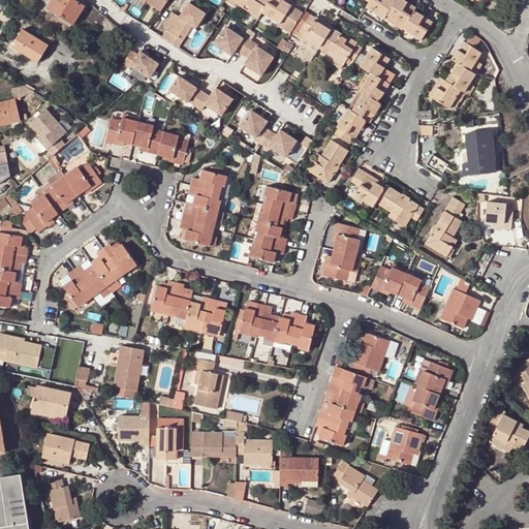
[(72,0),(52,0),(48,7),(72,24),(83,7),(72,0)]
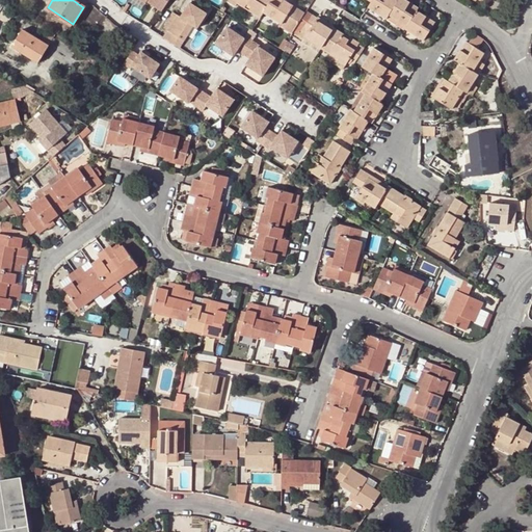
[(147,1),(161,10),(167,0),(140,0),(144,3),(147,1)]
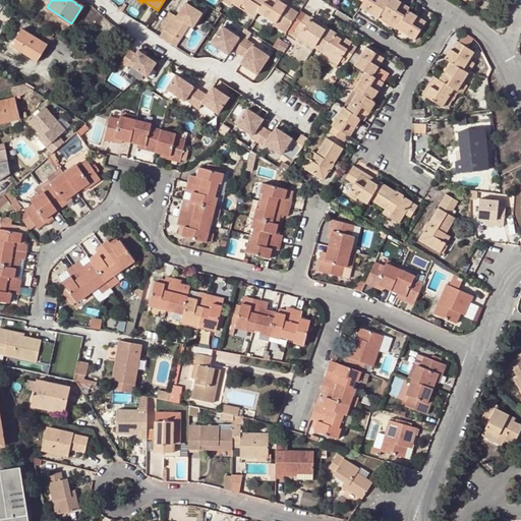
[(232,0),(234,1),(232,3),(254,16),(257,12),(265,0),(232,0)]
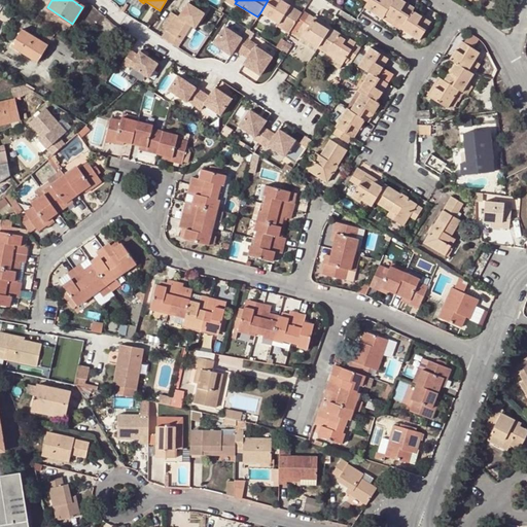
[(291,30),(302,12),(282,0),(268,0),(260,12),(278,24),(277,27),(288,34),(291,30)]
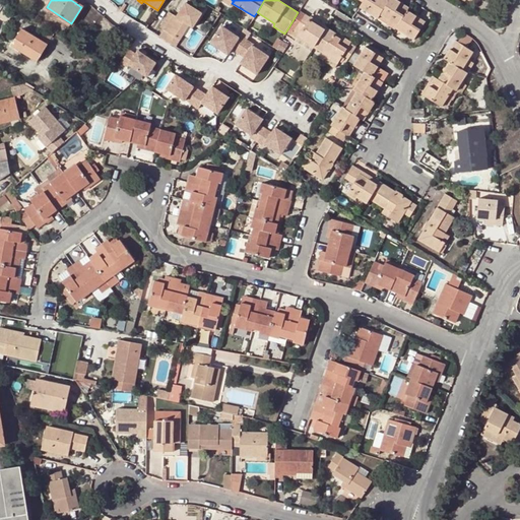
[(378,18),(389,0),(388,0),(364,0),(363,2),(360,7),(378,18)]
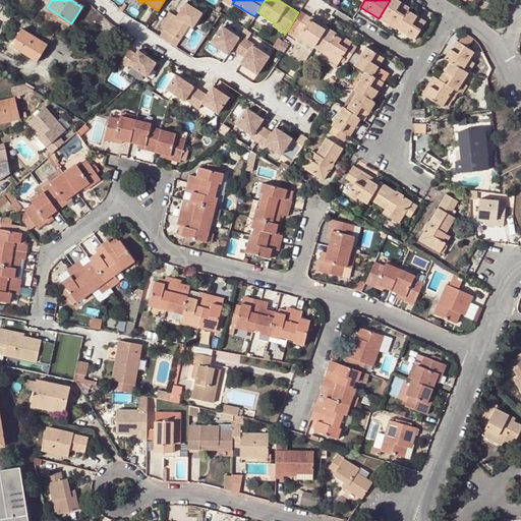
[(379,18),(388,24),(390,21),(399,26),(408,11),(410,8),(397,0),(390,0),(379,18)]
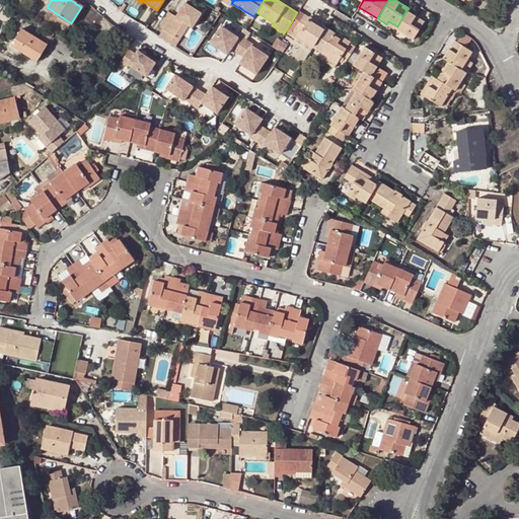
[(188,25),(191,27),(201,13),(183,2),(175,15),(172,13),(162,28),(158,35),(169,43),(173,36),(178,40),(188,25)]
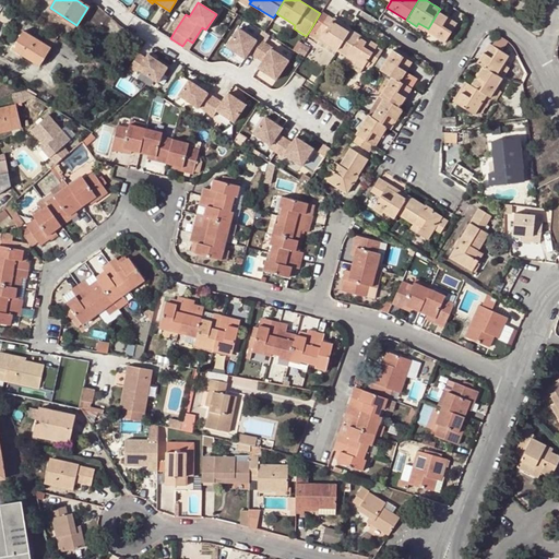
[(0,12),(0,20),(6,24),(10,16),(0,12)]
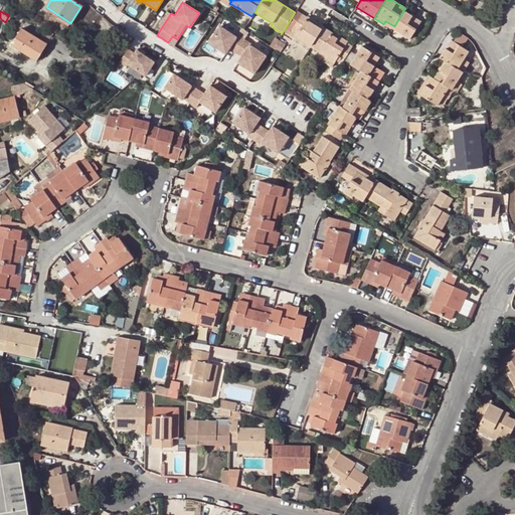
[(157,26),(161,28),(171,13),(167,11),(157,26)]
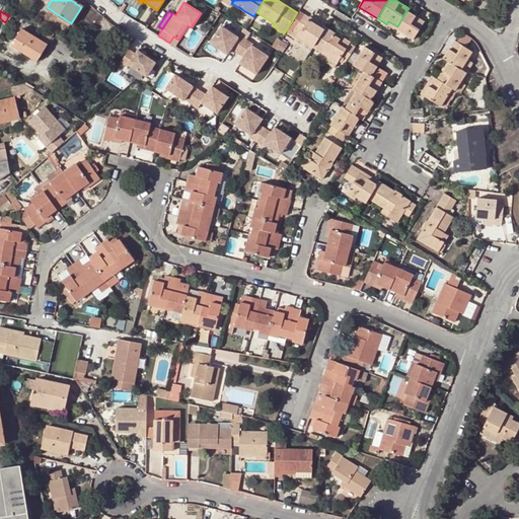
[(287,29),(296,36),(313,47),(323,29),(314,23),(316,22),(298,11),(297,12),(287,29)]
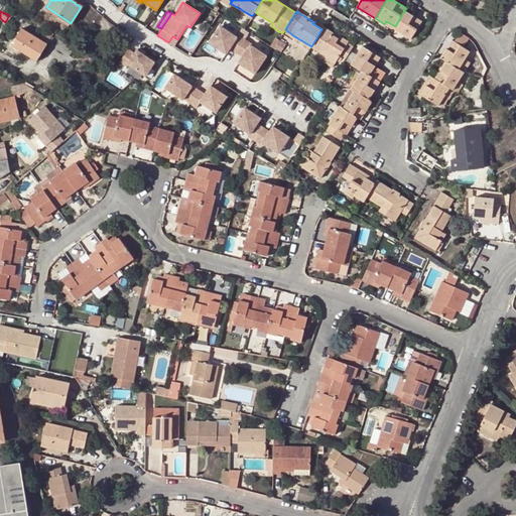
[(411,40),(422,22),(404,11),(395,26),(393,29),(411,40)]
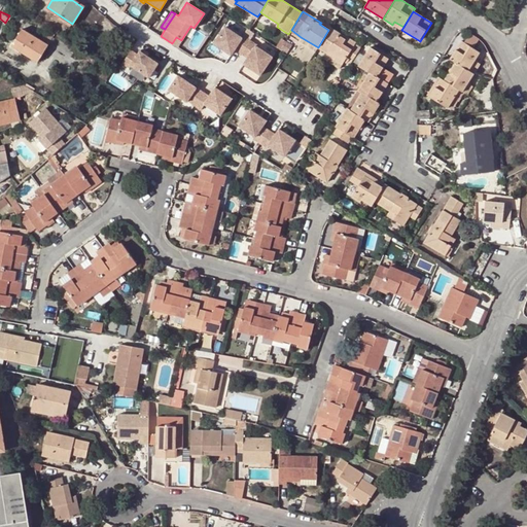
[(394,22),(392,25),(401,31),(401,30),(403,27),(394,22)]
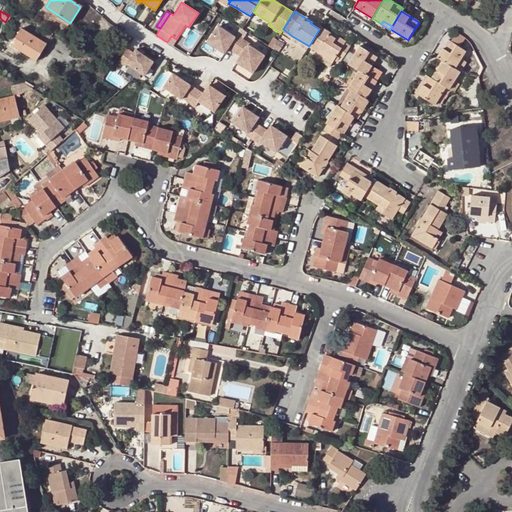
[(224,53),(228,47),(235,51),(243,39),(236,34),(235,36),(219,26),(208,42),(224,53)]
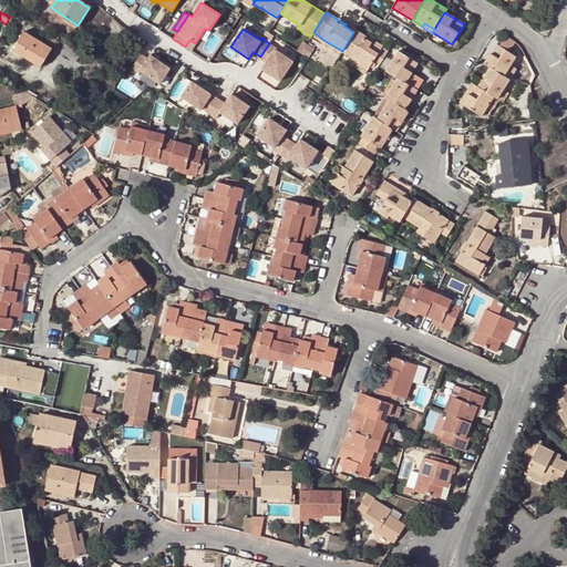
[(342,51),(341,52),(358,63),(369,69),(374,61),(380,64),(388,51),(354,30),(353,32),(342,51)]
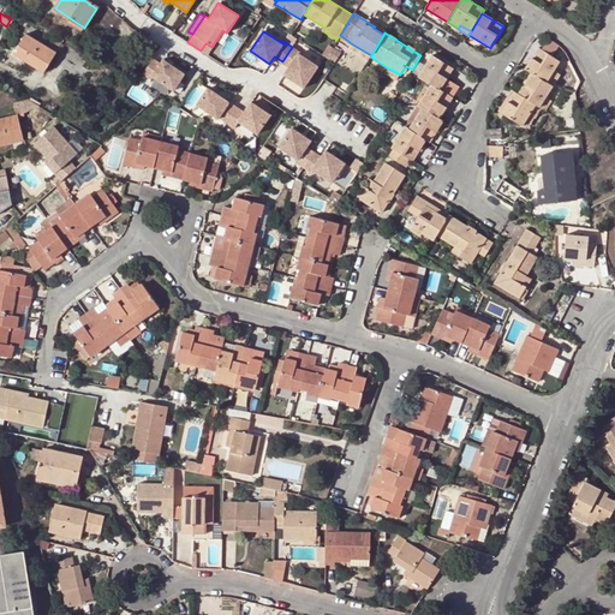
[(411,40),(417,43),(421,39),(415,34),(411,40)]
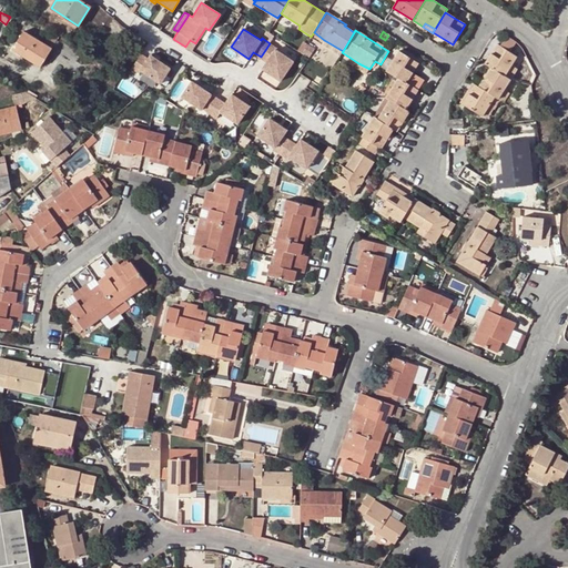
[(22,32),(14,46),(21,51),(19,54),(40,67),(57,39),(49,34),(42,43),(22,32)]
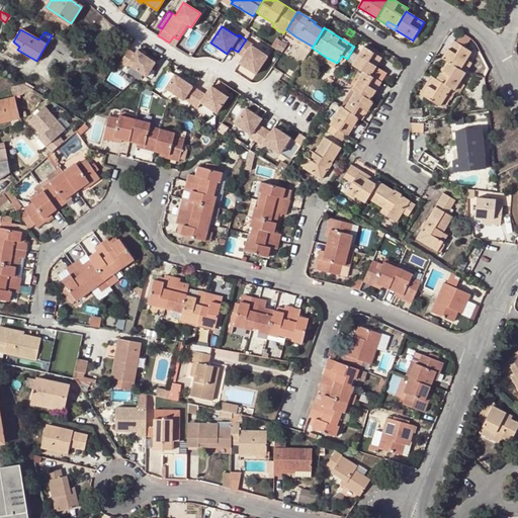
[(83,47),(91,52),(99,38),(91,33),(83,47)]
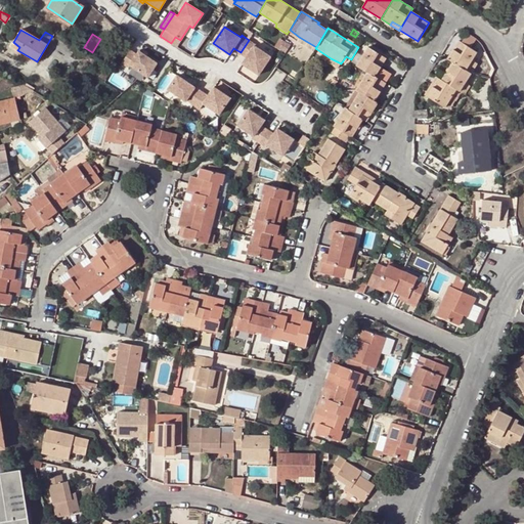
[(176,46),(180,40),(175,37),(171,43),(176,46)]
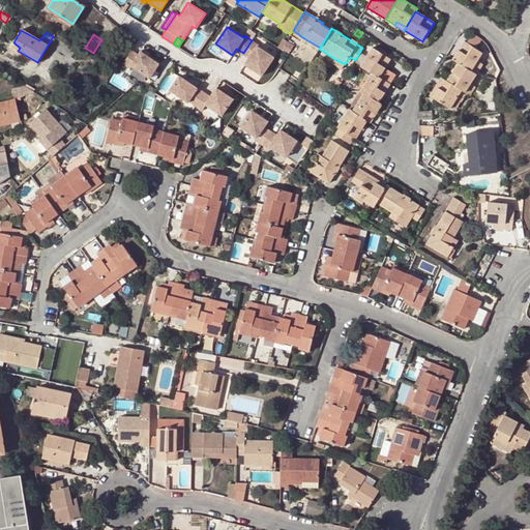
[(320,48),(302,37),(298,43),(316,54),(319,49),(320,48)]
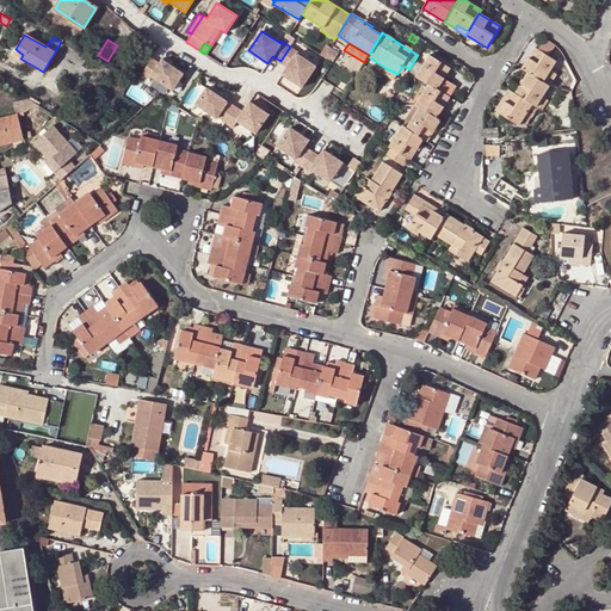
[(122,49),(117,45),(107,61),(112,65),(122,49)]
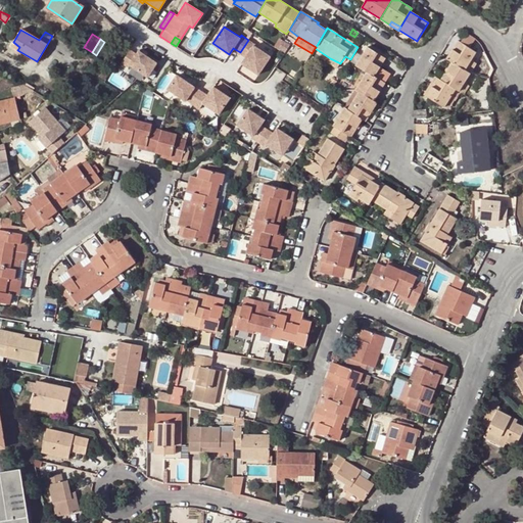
[(248,40),(240,52),(246,56),(241,63),(258,75),(271,56),(254,45),(254,44),(248,40)]
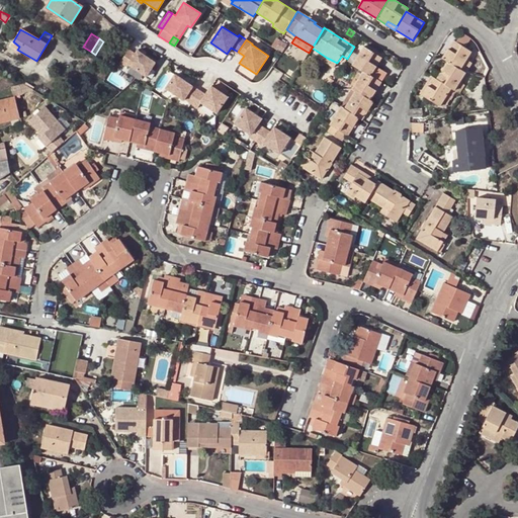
[(460,70),(466,60),(471,53),(453,40),(442,58),(447,62),(460,70)]
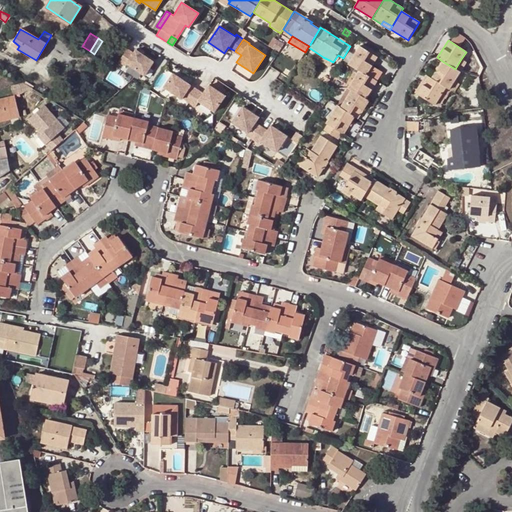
[(358,70),(376,81),(382,72),(372,66),(377,58),(359,46),(348,64),(358,70)]
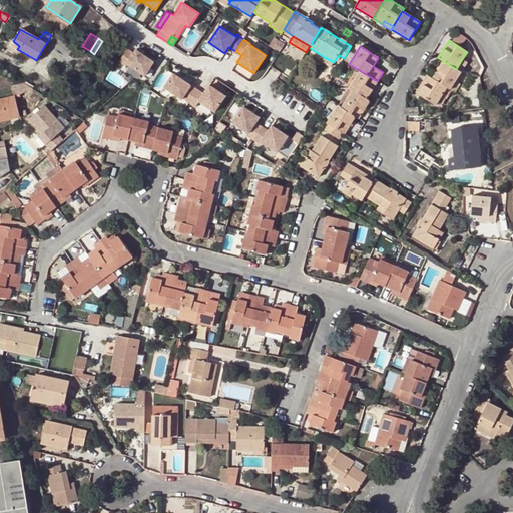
[(134,49),(132,52),(126,48),(117,61),(124,65),(126,63),(143,74),(152,60),(134,49)]
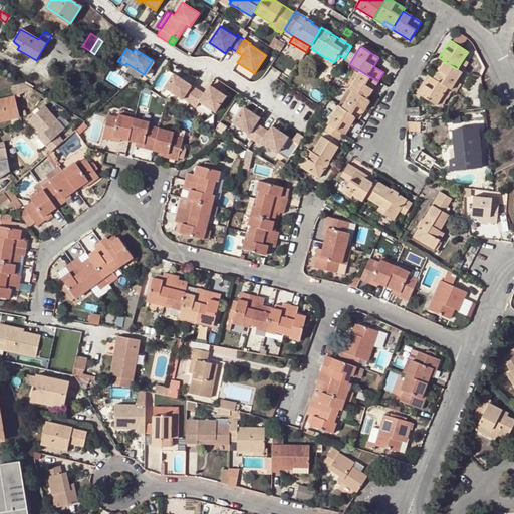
[(331,67),(334,62),(324,57),(321,61),(331,67)]
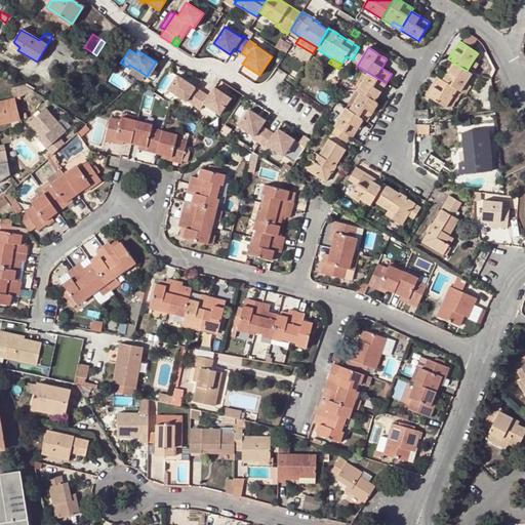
[(479,64),(473,61),(467,71),(473,74),(479,64)]
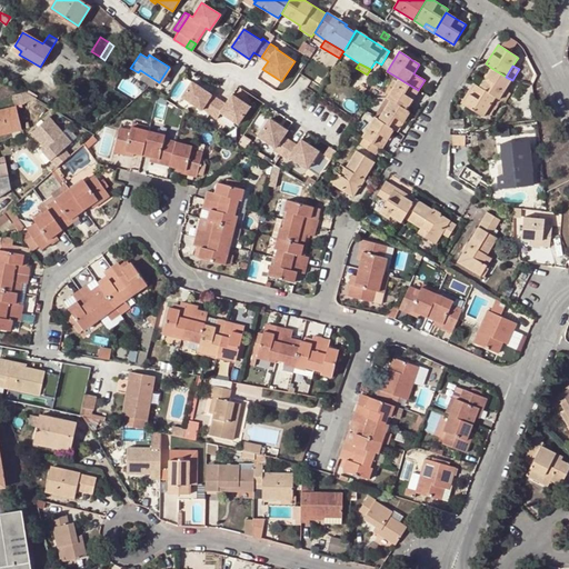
[(496,97),(499,99),(512,80),(506,77),(491,68),(480,87),(496,97)]
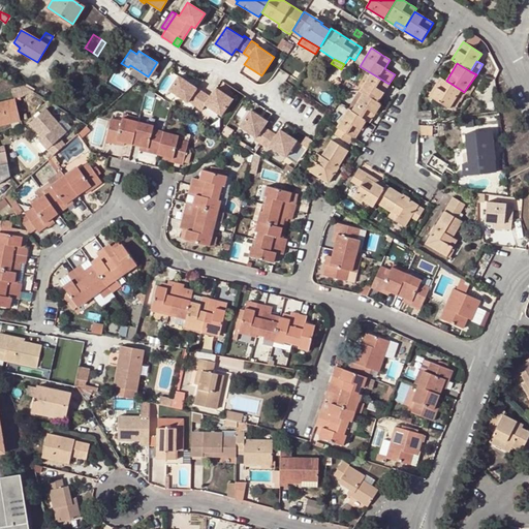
[(107,66),(100,78),(105,81),(113,69),(107,66)]
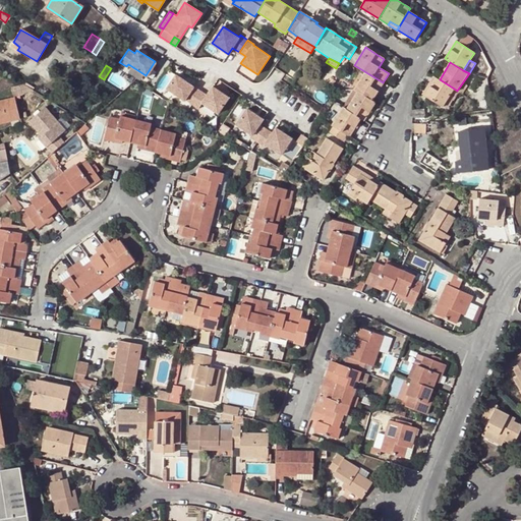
[(383,82),(364,71),(353,90),(357,92),(372,101),(383,82)]
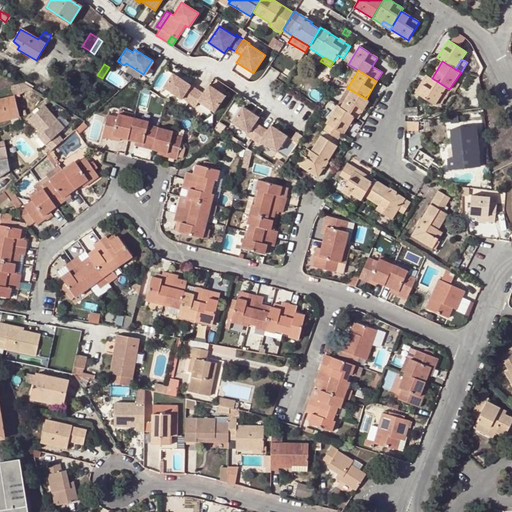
[(181,96),(182,95),(189,99),(197,87),(172,71),(163,85),(181,96)]
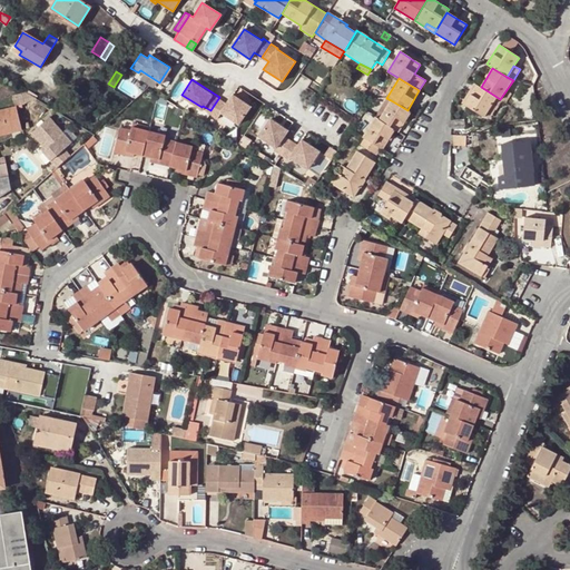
[(356,89),(364,94),(366,88),(360,84),(356,89)]
